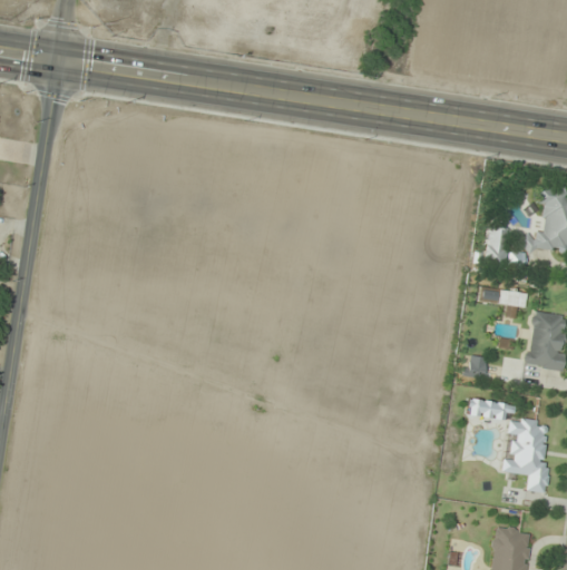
[(566,188),(541,186),(539,203),(546,204),(543,236),(526,235),(524,248),(566,253),(566,188)]
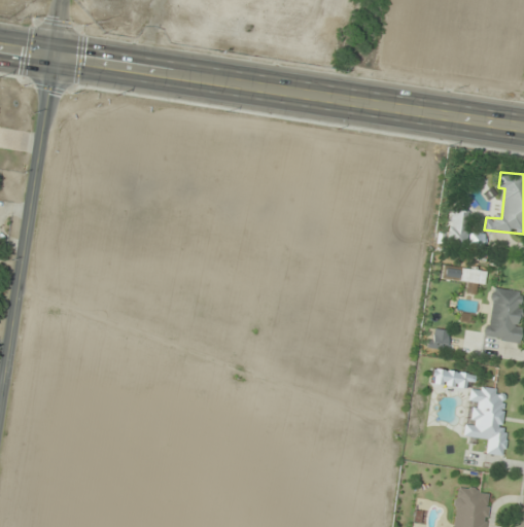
[(447,242),(463,248),(476,213),(458,207),(447,242)]
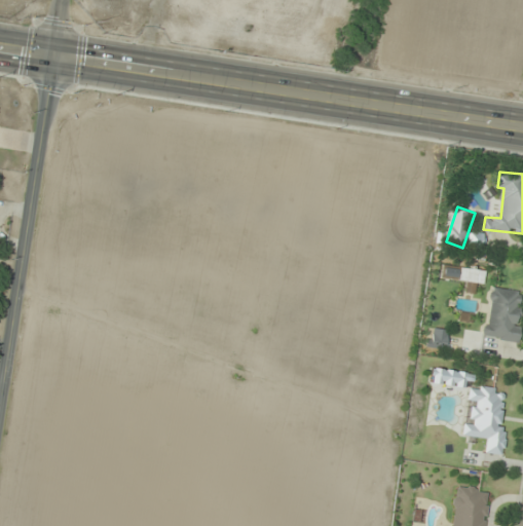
[(485,284),(487,270),(461,266),(459,279),(469,282),(467,292),(476,293),(478,282),(485,284)]
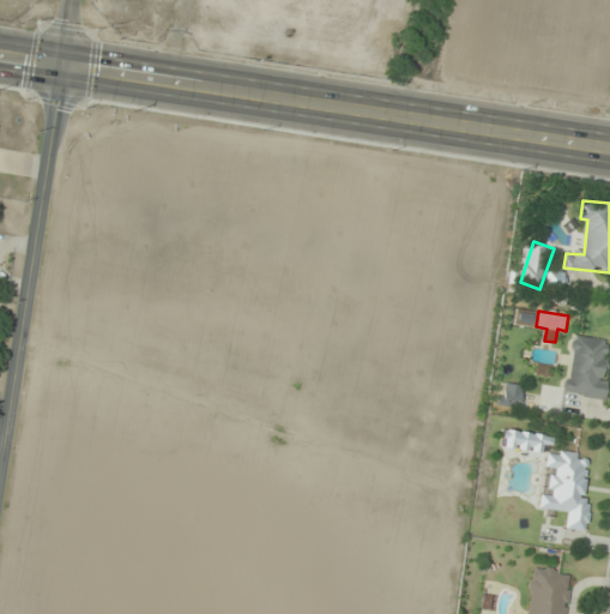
[(567,395),(605,399),(609,369),(609,339),(574,335),(567,395)]
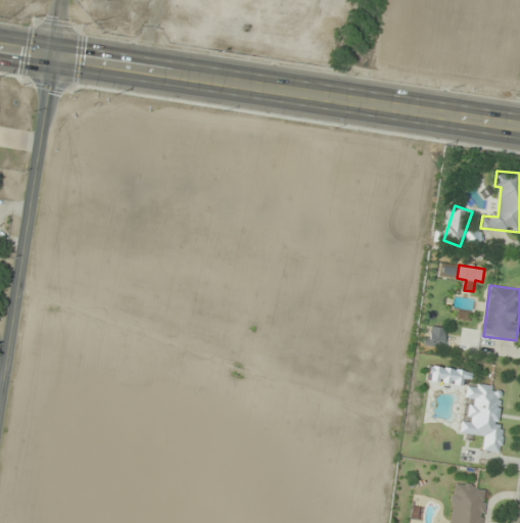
[(429,346),(445,346),(445,327),(429,327),(429,346)]
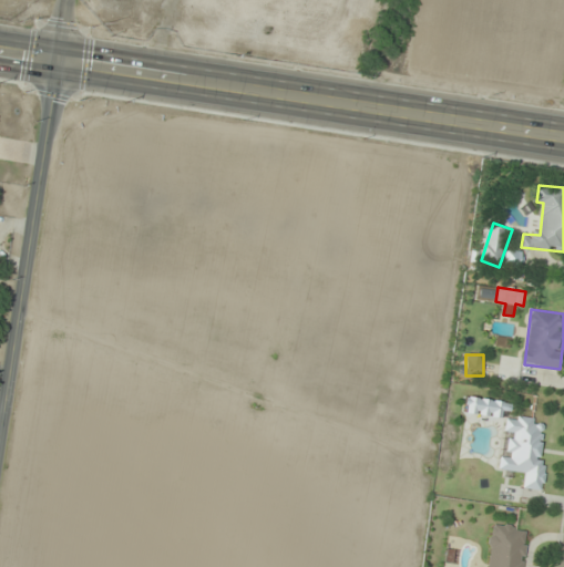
[(544,491),(547,461),(541,460),(545,420),(510,415),(506,453),(502,452),(500,473),(525,475),(524,488),(544,491)]
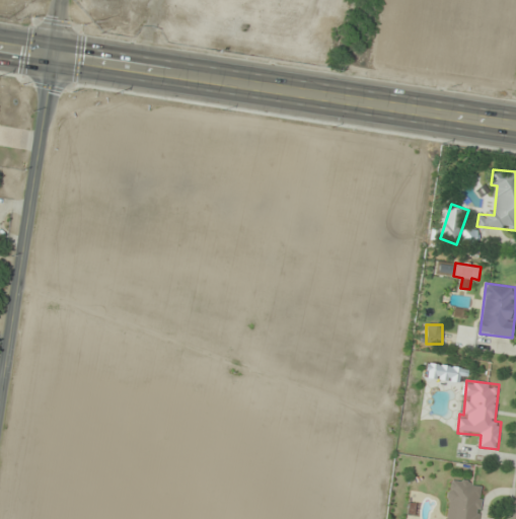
[(480,518),(486,484),(453,478),(447,518),(480,518)]
